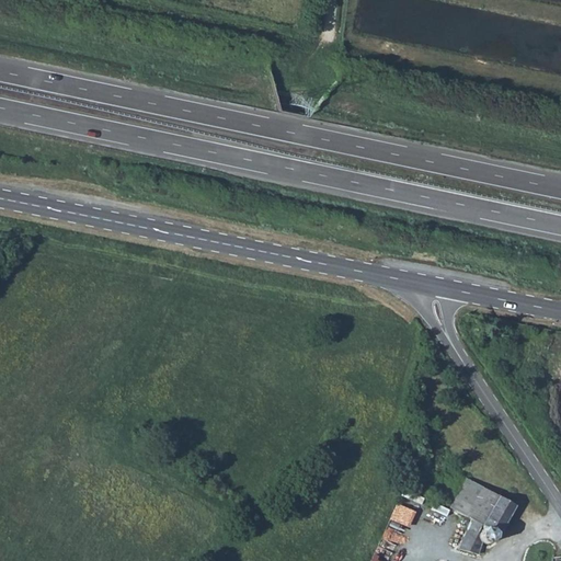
[(374,380),(378,375),(369,367),(365,371),(374,380)]
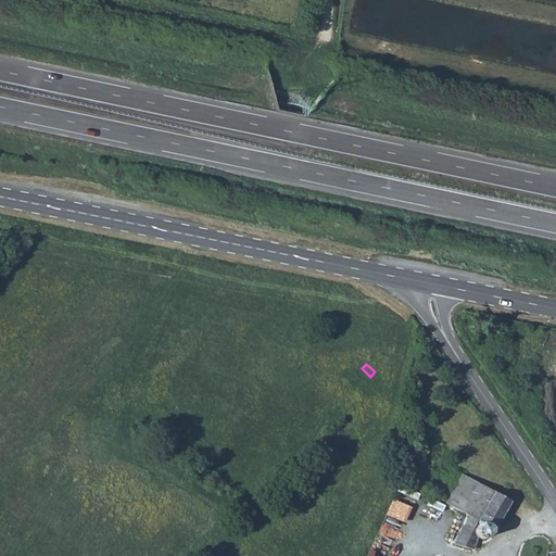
[(478,483),(462,475),(445,503),(462,513),(462,512),(478,483)]
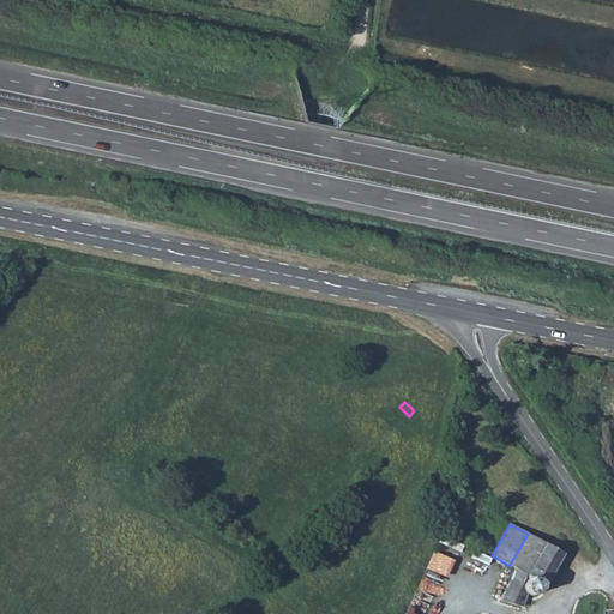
[(516,569),(500,602),(523,607),(528,594),(534,596),(540,593),(542,588),(541,584),(545,587),(564,554),(541,541),(528,534),(510,565),(516,569)]
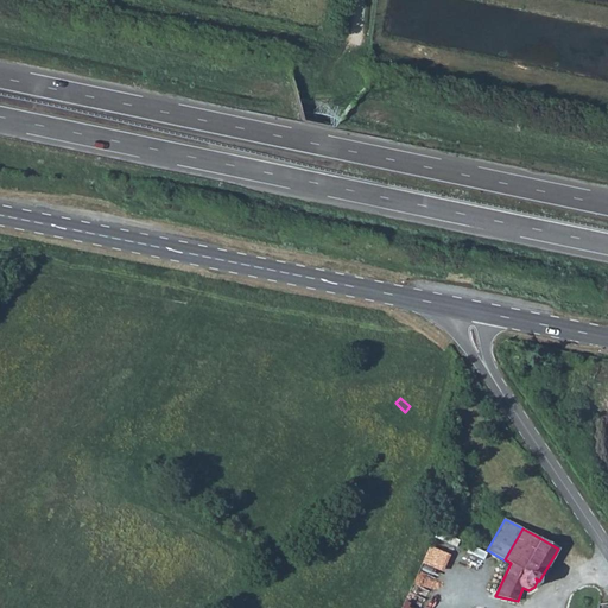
[(423,561),(439,569),(449,552),(431,544),(423,561)]
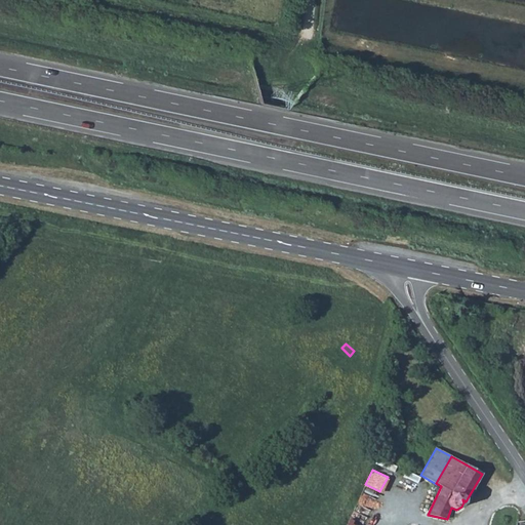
[(365,486),(355,510),(369,516),(378,491),(365,486)]
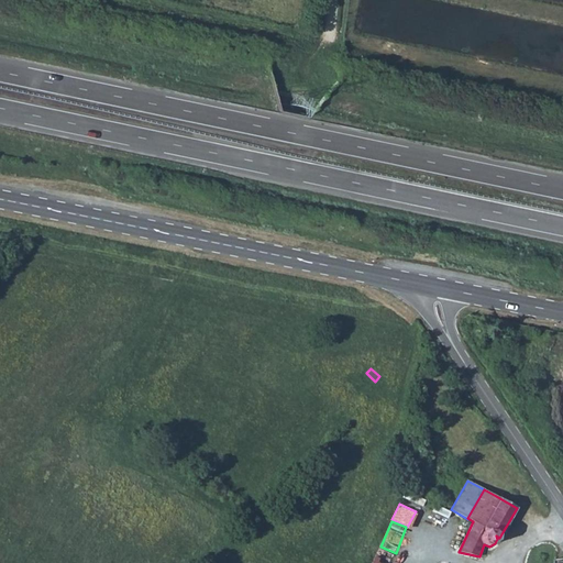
All buildings are outlined.
